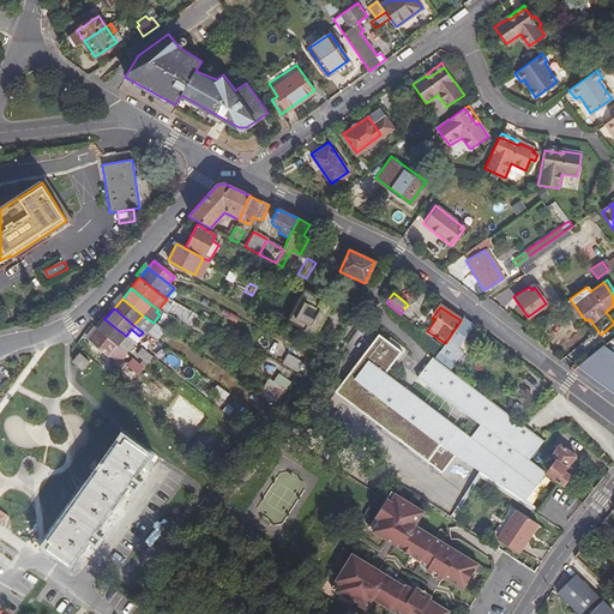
[(235,319),(221,309),(220,311),(227,315),(227,317),(234,321),(235,319)]
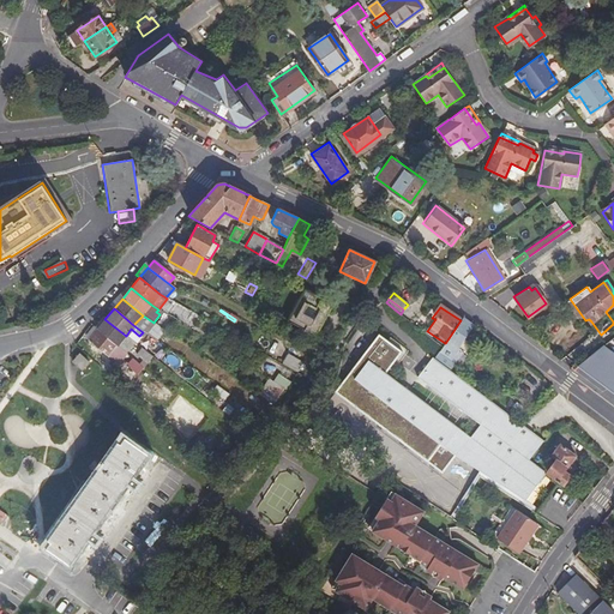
[(445,343),(456,351),(473,325),(463,318),(461,320),(446,342),(445,343)]
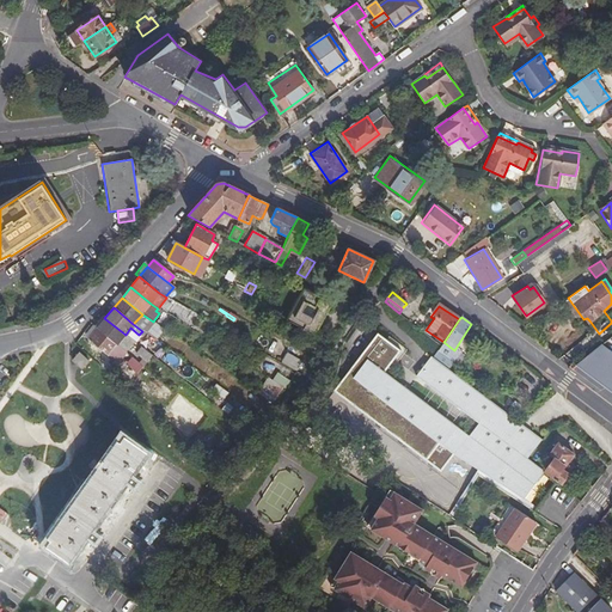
[(104,318),(96,329),(124,352),(127,354),(136,343),(134,342),(126,335),(104,318)]
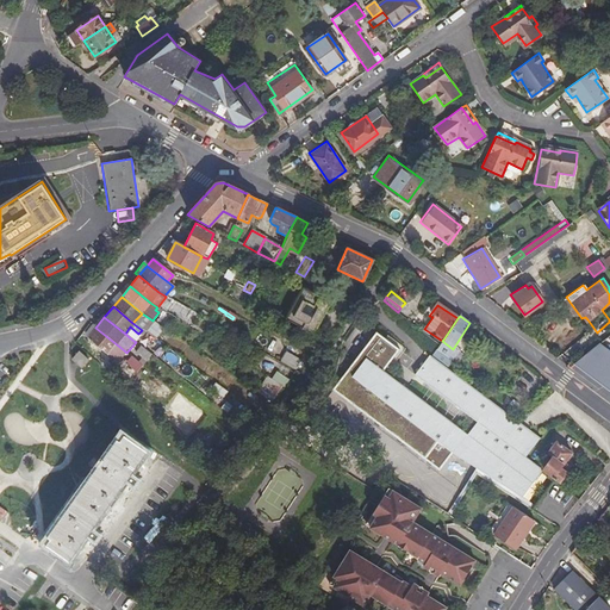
[(130,327),(125,334),(134,341),(138,334),(130,327)]
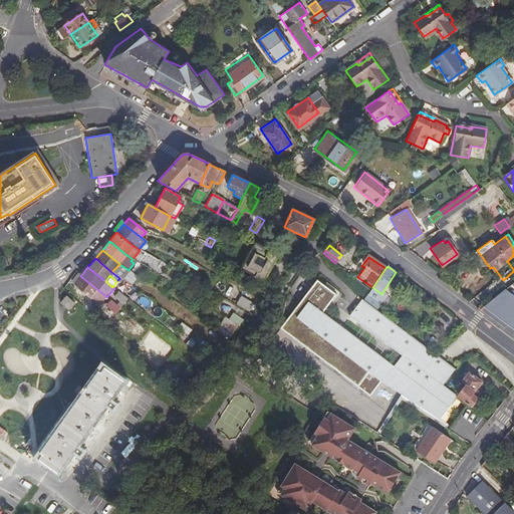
[(85,304),(90,299),(94,295),(100,299),(104,295),(80,276),(78,279),(73,285),(80,292),(76,296),(85,304)]
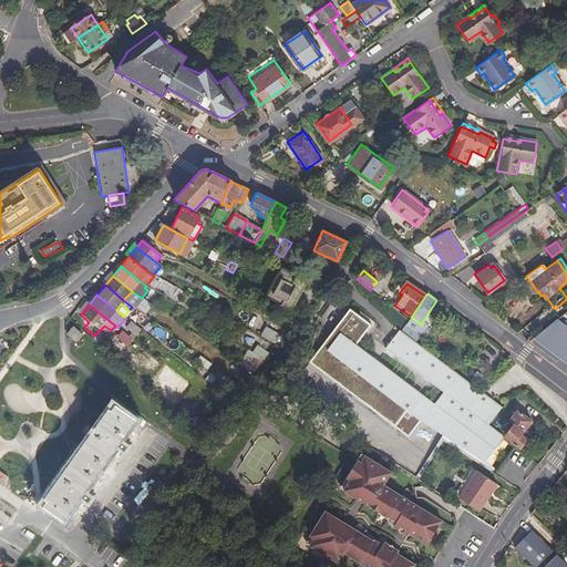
[(303,329),(309,318),(299,311),(292,325),(302,330),(303,329)]
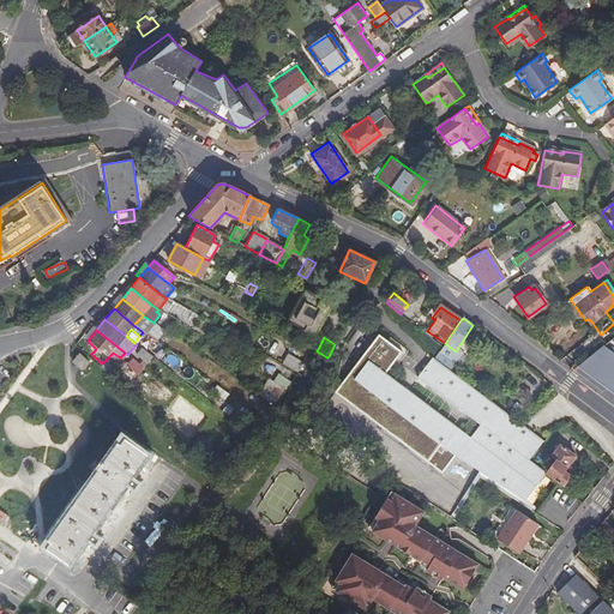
[(518,506),(545,471),(529,462),(543,443),(450,372),(433,357),(417,378),(480,425),(467,441),(379,375),(396,353),(375,337),(331,393),(437,474),(451,455),(479,476),(518,506)]
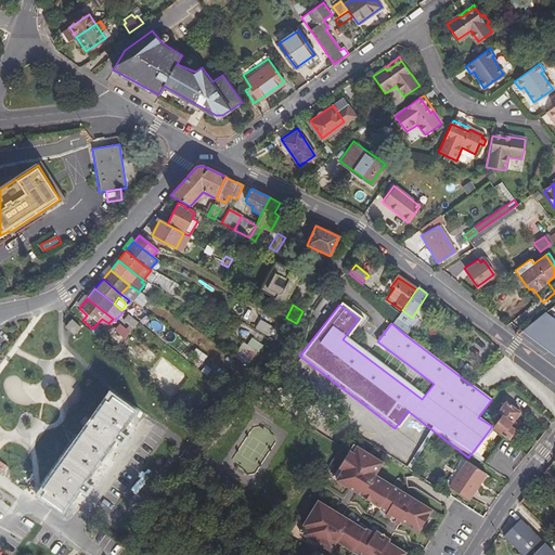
[(391,323),(407,336),(417,322),(412,318),(402,310),(391,323)]
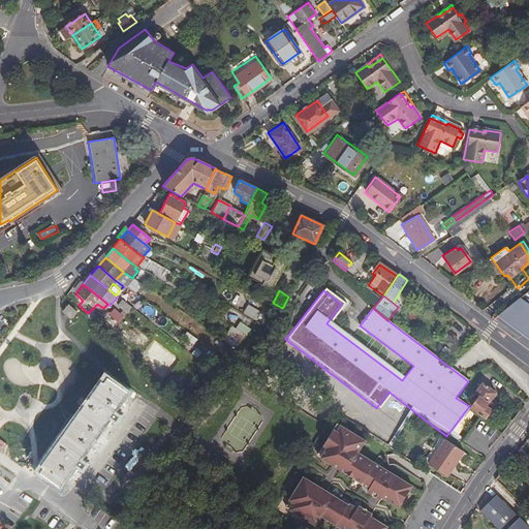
[(528,305),(519,298),(496,315),(528,339),(528,305)]
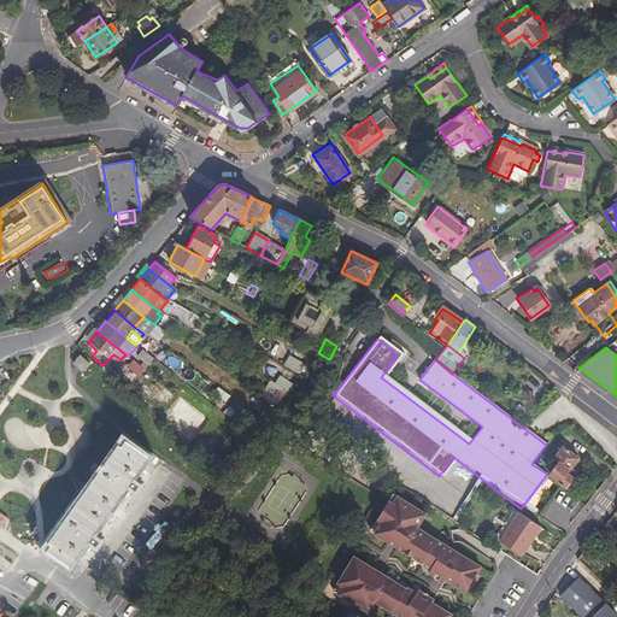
[(153,359),(142,351),(137,357),(148,365),(153,359)]
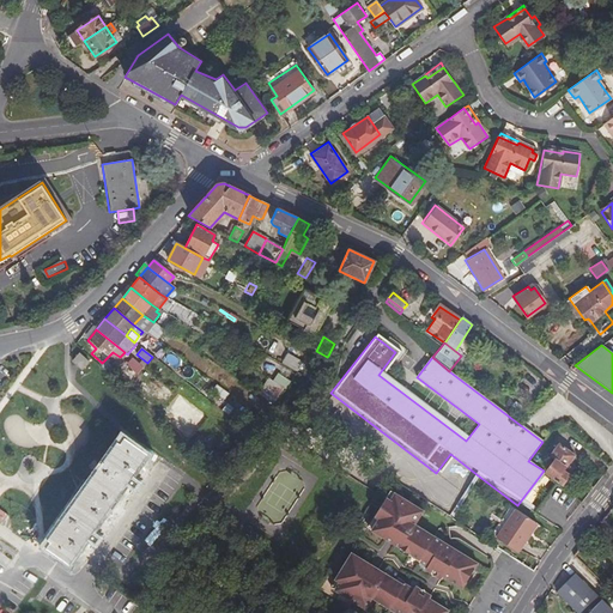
[(113,352),(108,357),(115,363),(120,357),(113,352)]
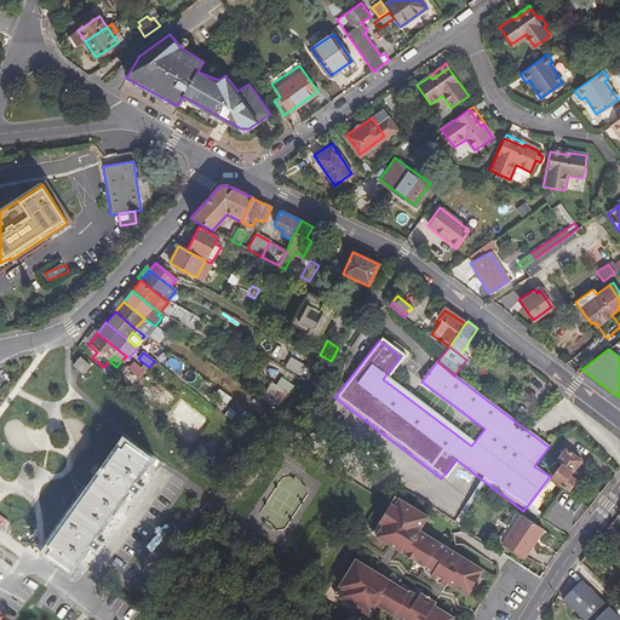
[(73,365),(81,373),(89,366),(80,357),(73,365)]
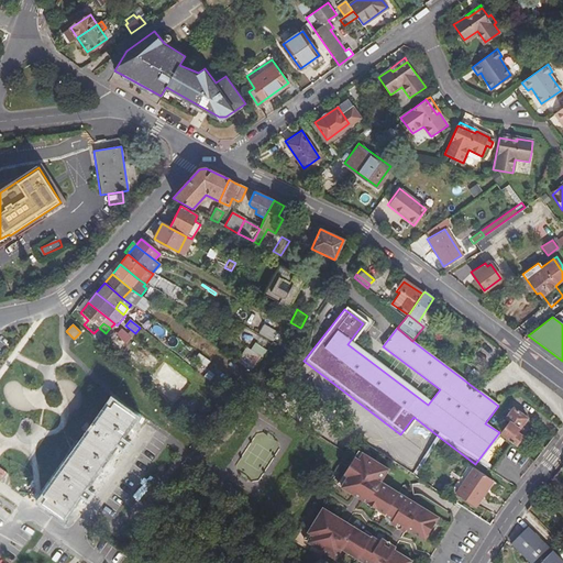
[(94,333),(84,324),(83,327),(92,335),(94,333)]
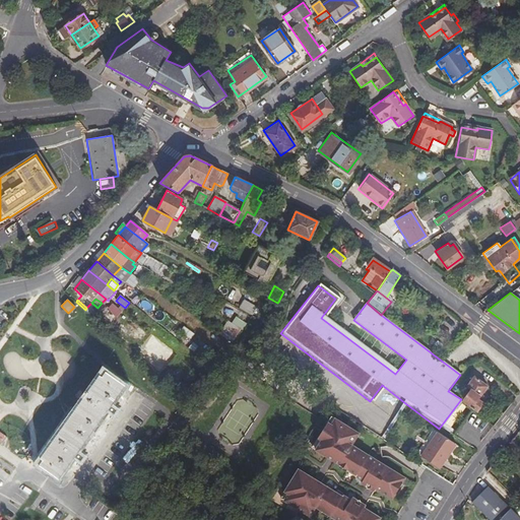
[(243,301),(238,309),(250,316),(254,309),(243,301)]
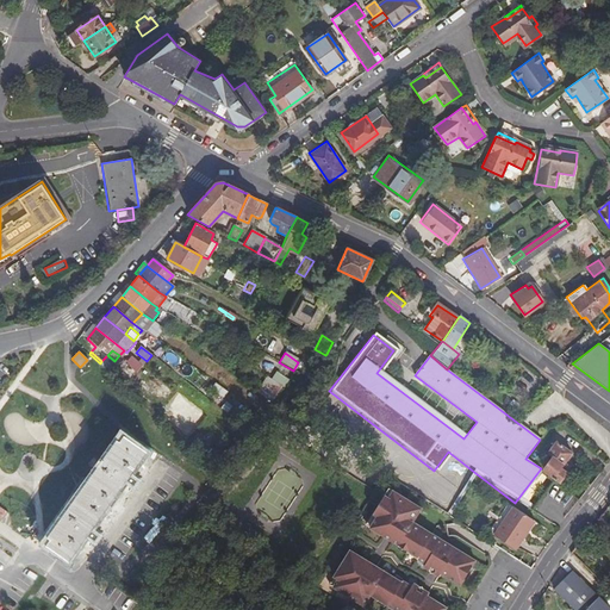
[(142,366),(132,358),(128,362),(138,371),(142,366)]
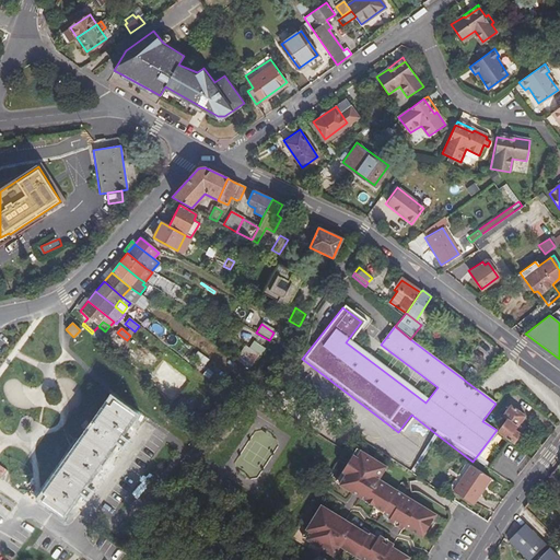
[(254,342),(249,350),(257,356),(260,357),(265,350),(254,342)]
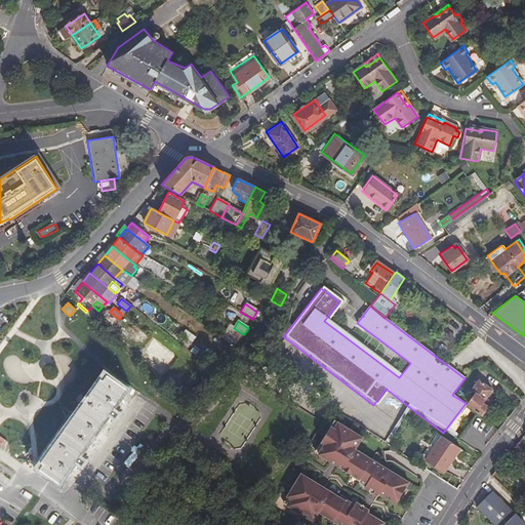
[(234,328),(229,325),(221,336),(234,344),(241,333),(234,328)]
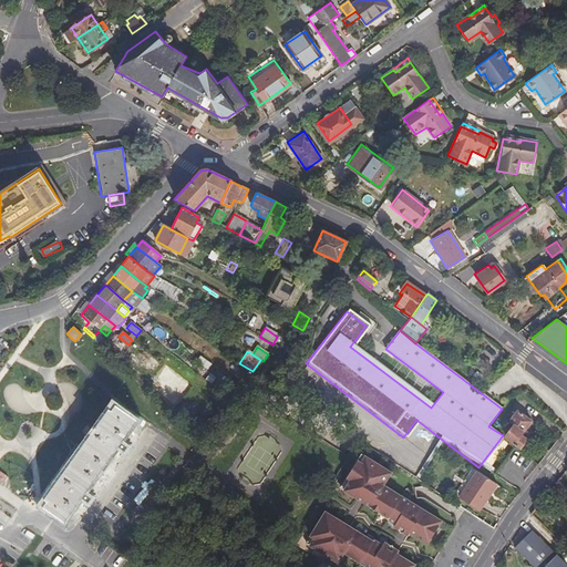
[(209,363),(198,354),(194,361),(206,370),(209,363)]
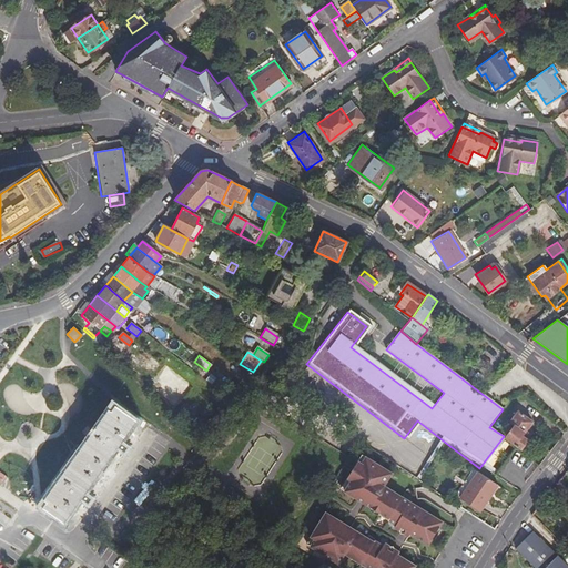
[(112,412),(109,409),(82,447),(85,449),(74,465),(71,463),(43,500),(47,503),(43,507),(64,521),(137,421),(117,405),(112,412)]
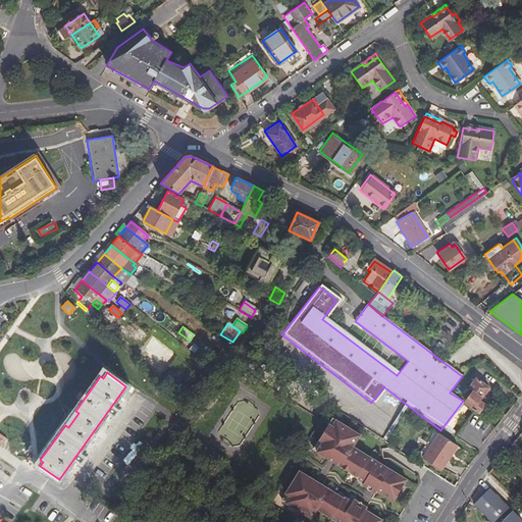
[(470,392),(463,401),(478,412),(483,406),(478,401),(488,388),(475,378),(467,389),(470,392)]
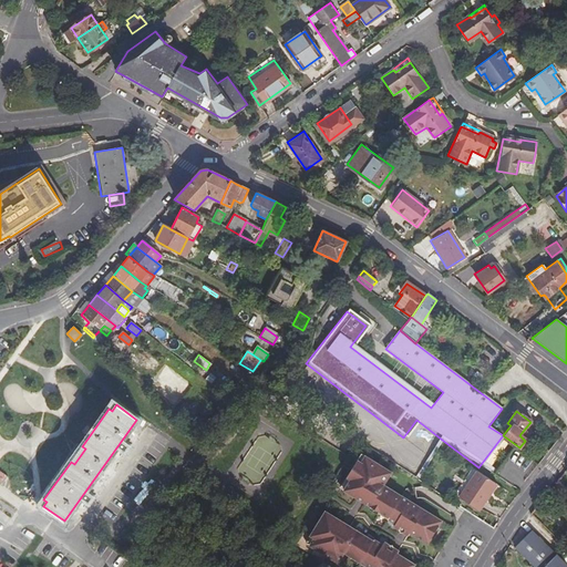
[(360,454),(353,464),(358,467),(364,456),(360,454)]
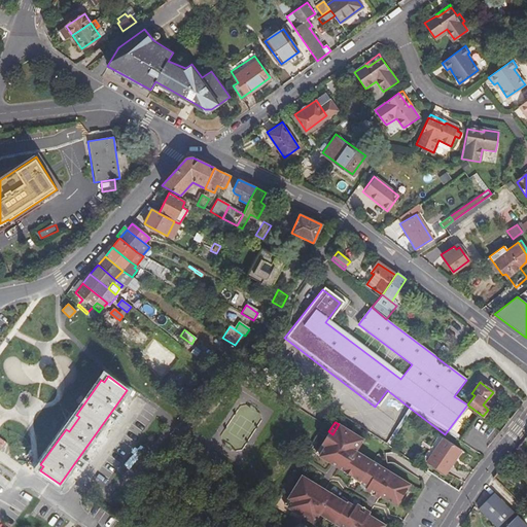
[(350,478),(366,488),(372,491),(373,490),(379,494),(379,495),(380,496),(396,506),(410,485),(355,451),(362,440),(339,424),(332,434),(328,431),(321,445),(324,447),(318,456),(332,465),(334,463),(337,465),(336,467),(350,477),(350,478)]
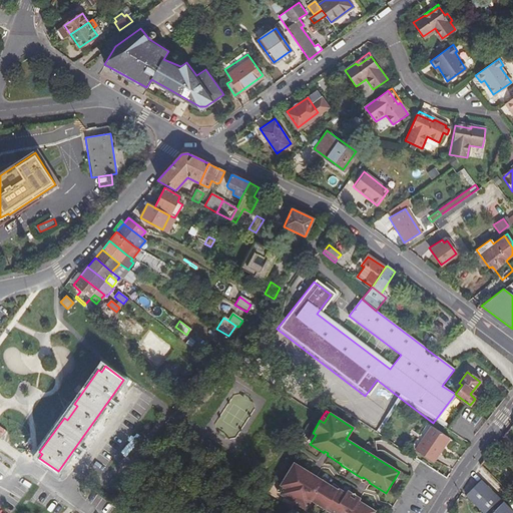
[(449,438),(431,426),(415,450),(433,462),(449,438)]
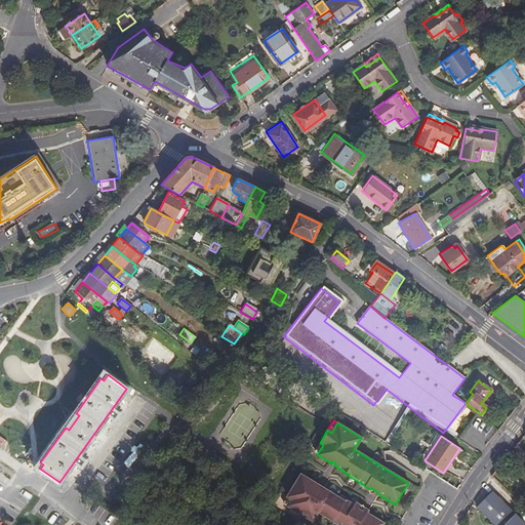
[(323,445),(320,443),(314,452),(317,454),(323,445)]
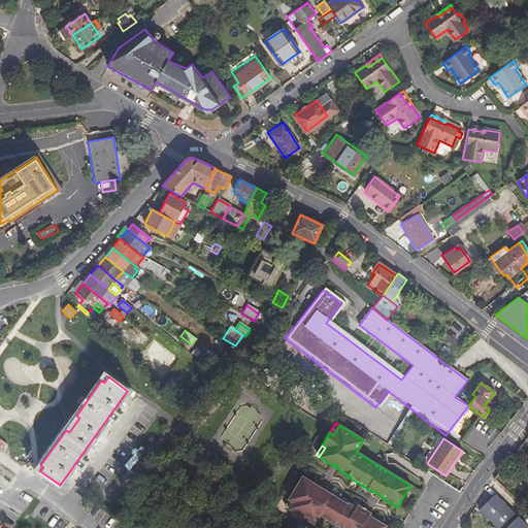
[(299,489),(305,479),(302,476),(296,487),(299,489)]
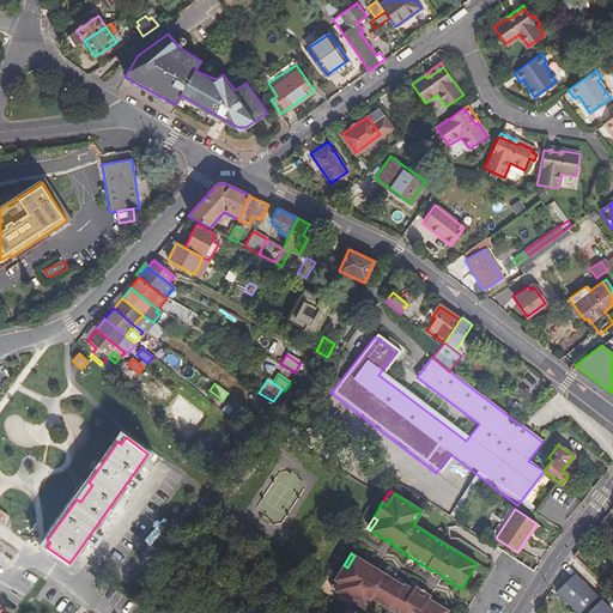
[(339,582),(332,594),(360,611),(369,598),(393,612),(445,612),(447,612),(428,600),(426,599),(425,601),(417,595),(418,594),(412,589),(402,584),(402,586),(375,569),(374,570),(370,568),(371,566),(354,556),(347,568),(344,565),(335,580),(339,582)]
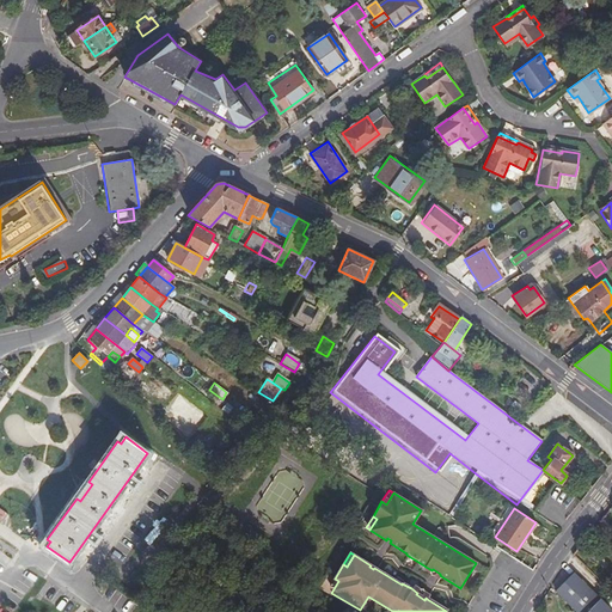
[(432,570),(426,567),(423,569),(439,579),(441,576),(440,575),(440,574),(433,569),(432,570)]
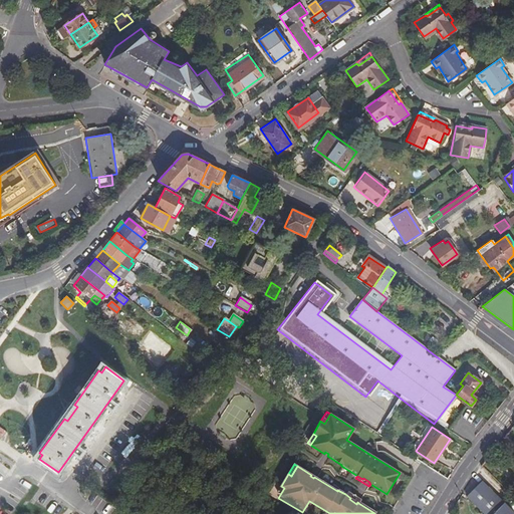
[(511,513),(483,485),(480,482),(465,496),(481,513),(511,513)]
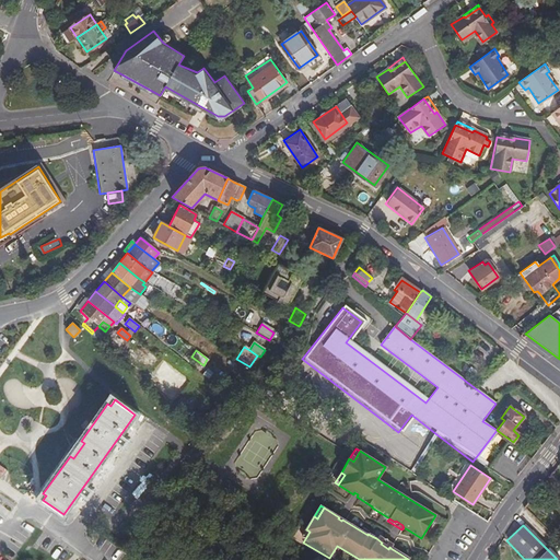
[(310,532),(306,529),(300,540),(303,543),(310,532)]
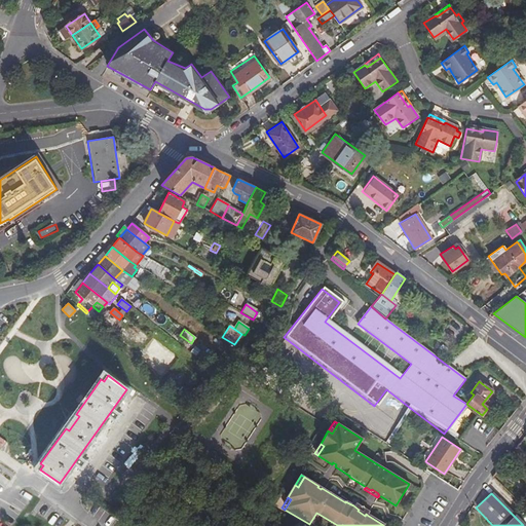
[(366,514),(367,515),(368,512),(355,503),(353,505),(359,510),(358,511),(365,516),(366,514)]
